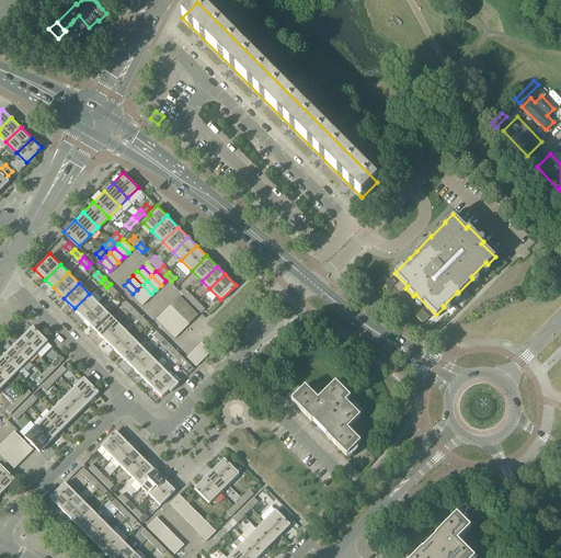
[(142,285),(137,289),(147,299),(151,294),(142,285)]
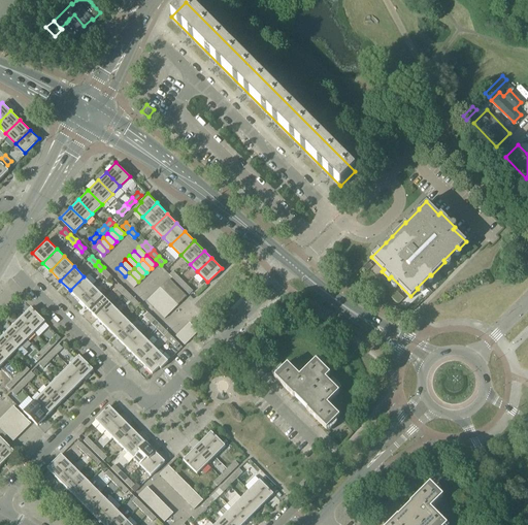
[(112,275),(106,269),(102,273),(108,280),(112,275)]
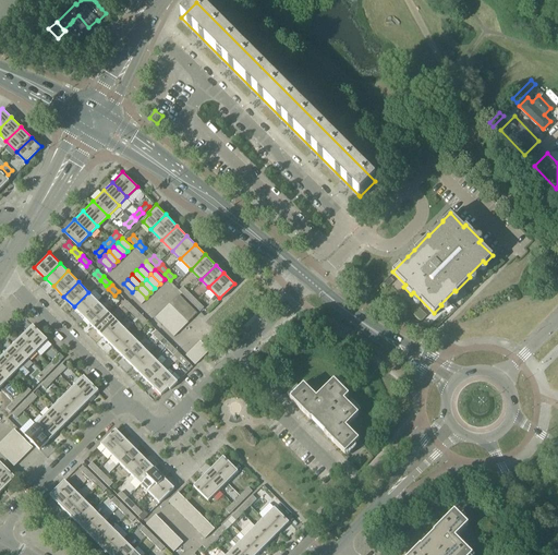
[(179,289),(185,296),(189,291),(182,285),(179,289)]
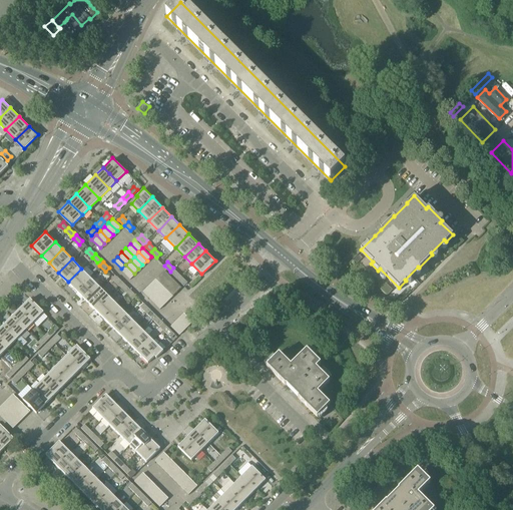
[(125,265),(121,269),(130,278),(134,274),(125,265)]
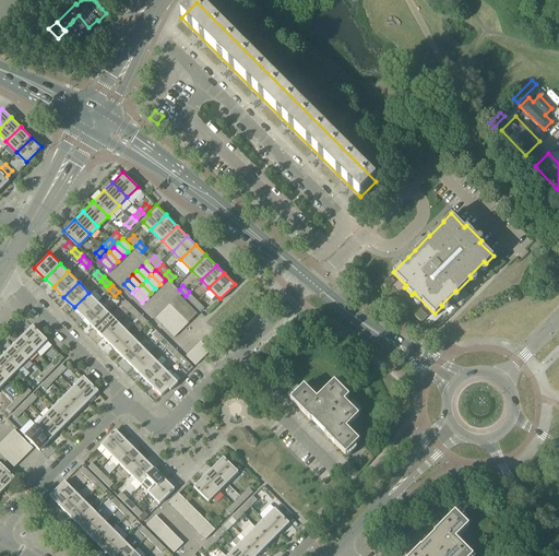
[(74,307),(82,316),(97,300),(88,293),(74,307)]
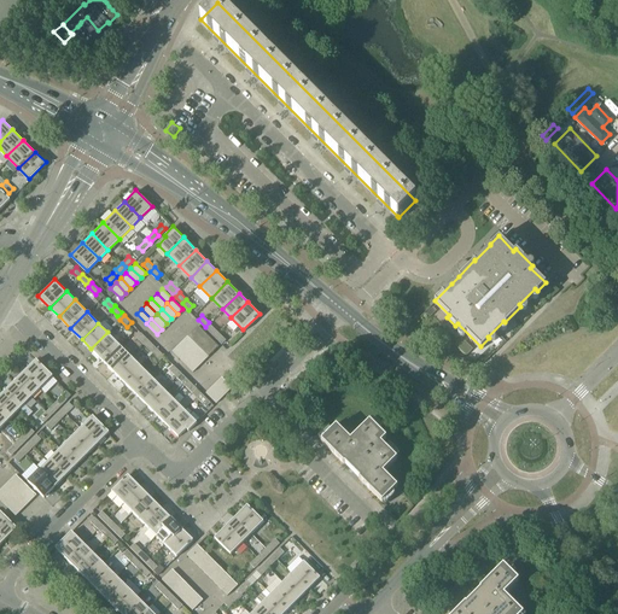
[(187,334),(197,344),(208,355),(217,344),(197,323),(187,334)]
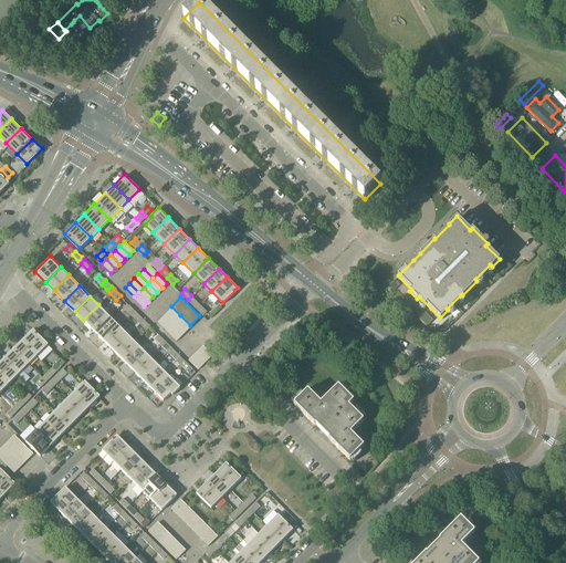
[(190,301),(196,308),(200,304),(194,298),(190,301)]
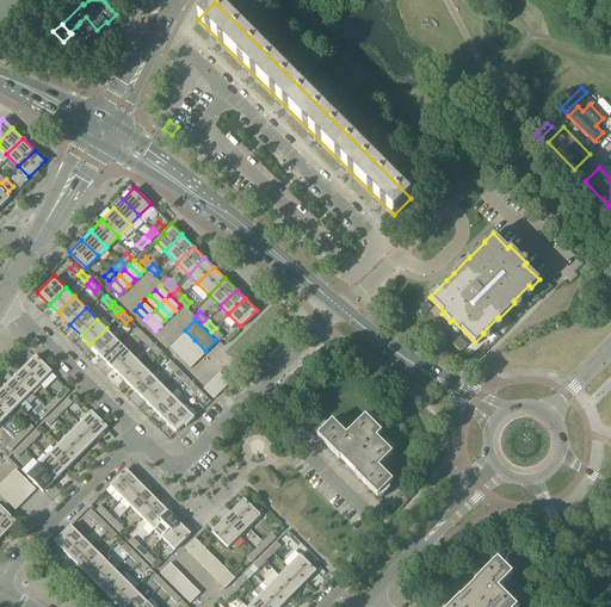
[(90,345),(102,355),(118,340),(106,328),(90,345)]
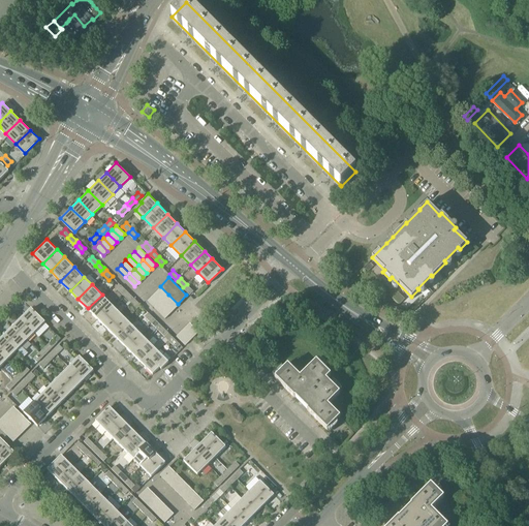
[(117,287),(123,294),(126,289),(120,284),(117,287)]
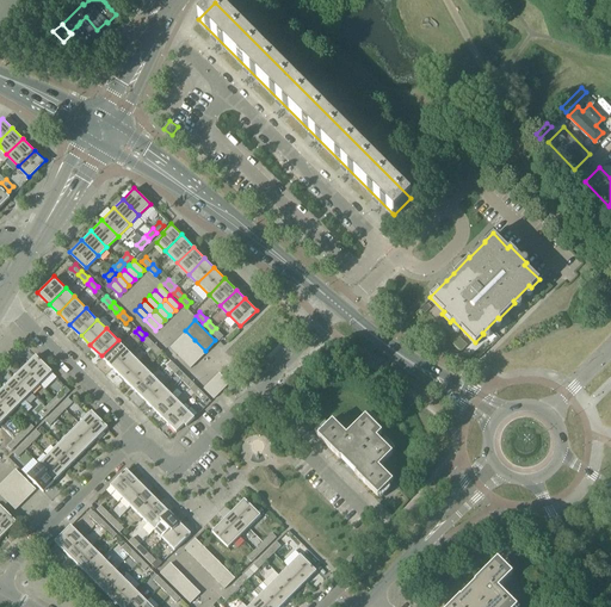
[(216,328),(211,332),(218,339),(222,334),(216,328)]
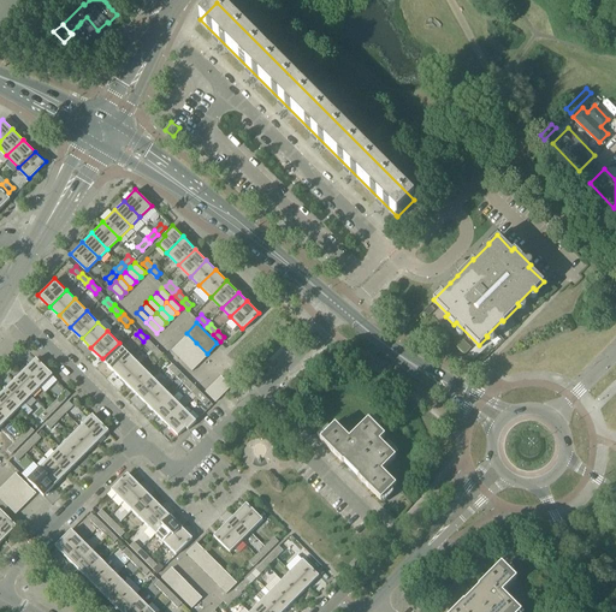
[(187,333),(182,338),(191,349),(196,343),(187,333)]
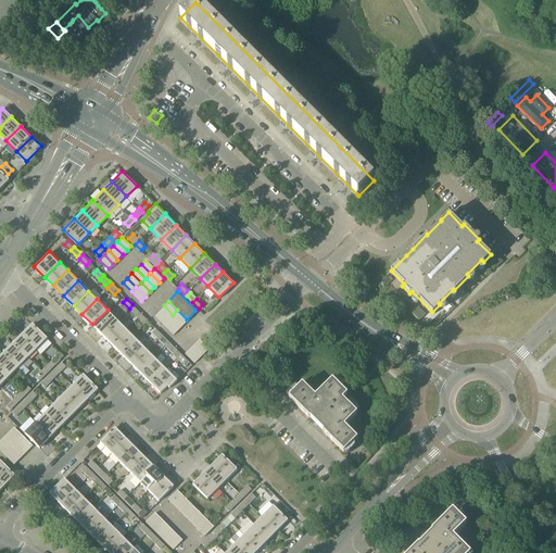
[(133,304),(129,309),(135,314),(139,311),(133,304)]
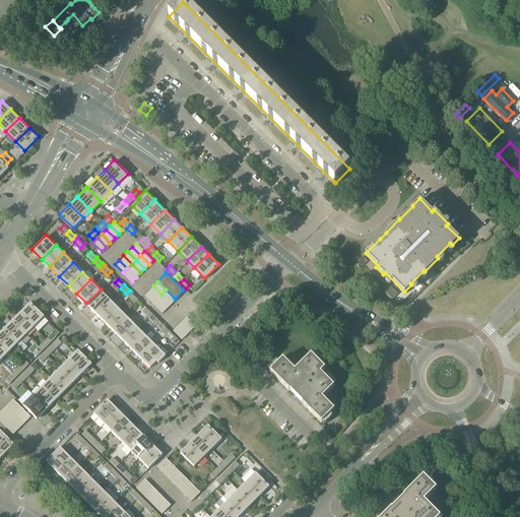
[(385,291),(392,298),(397,292),(390,284),(385,291)]
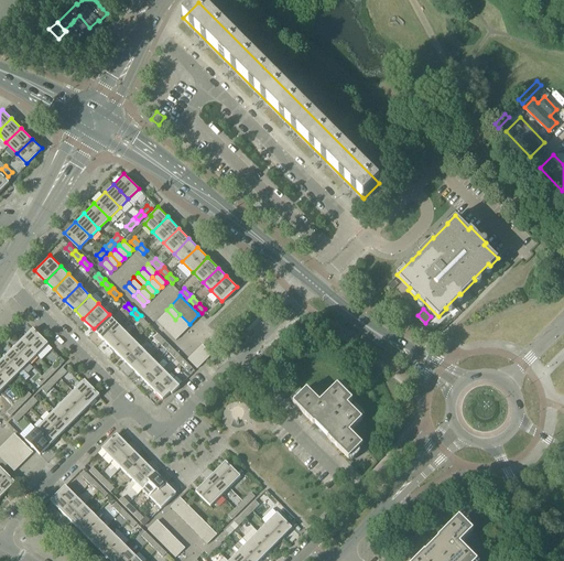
[(166,310),(161,314),(171,324),(175,320),(166,310)]
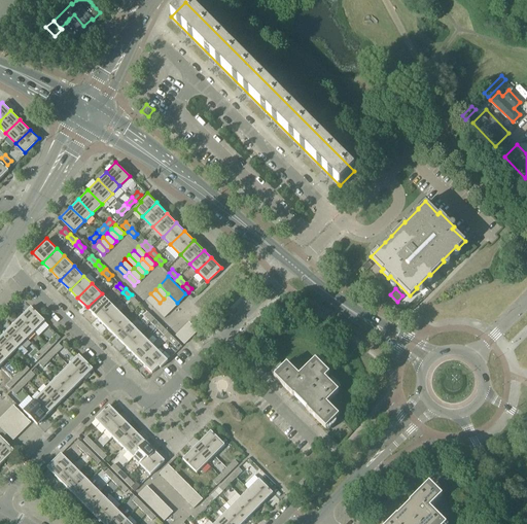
[(88,307),(97,317),(111,303),(102,293),(88,307)]
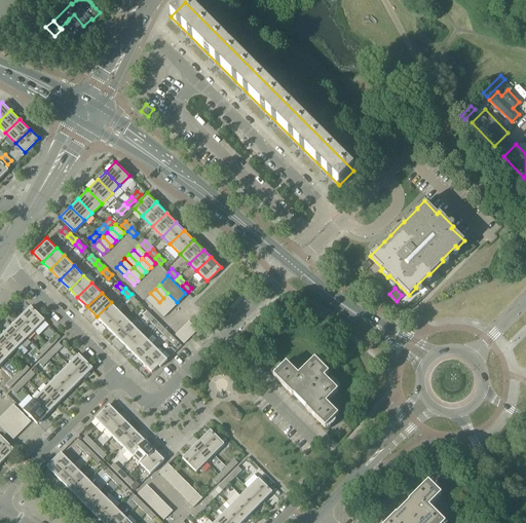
[(146,298),(155,306),(159,302),(150,293),(146,298)]
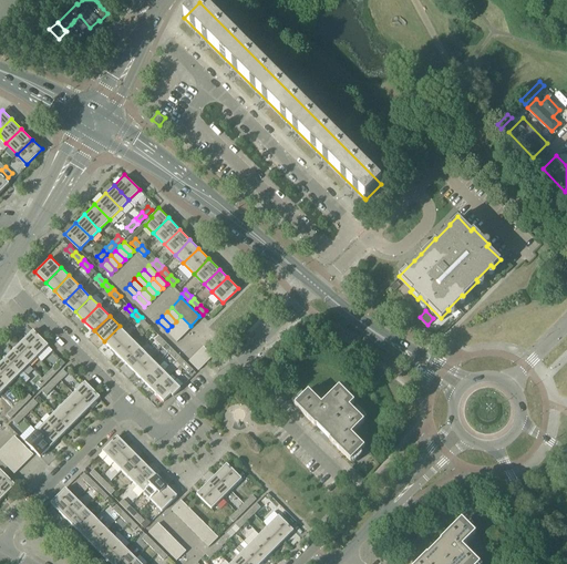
[(181,316),(176,321),(186,330),(191,326),(181,316)]
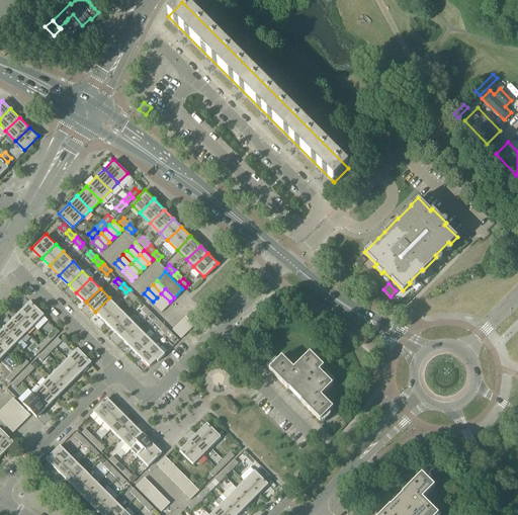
[(138,297),(132,291),(127,294),(134,301),(138,297)]
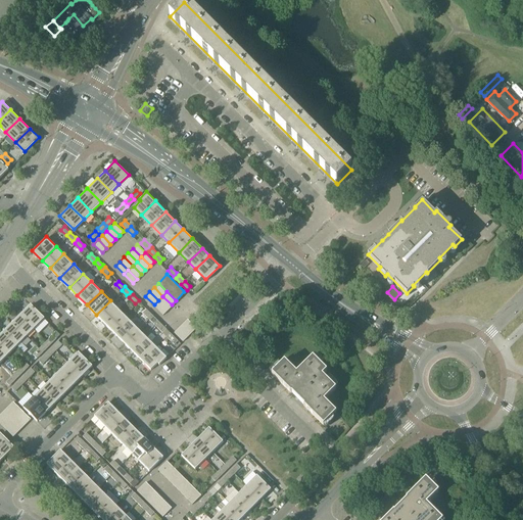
[(162,296),(158,300),(167,309),(172,304),(162,296)]
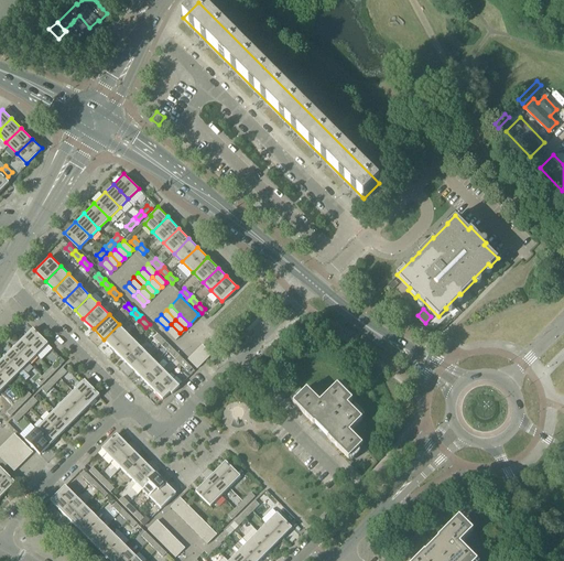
[(104,340),(112,347),(128,333),(119,324),(104,340)]
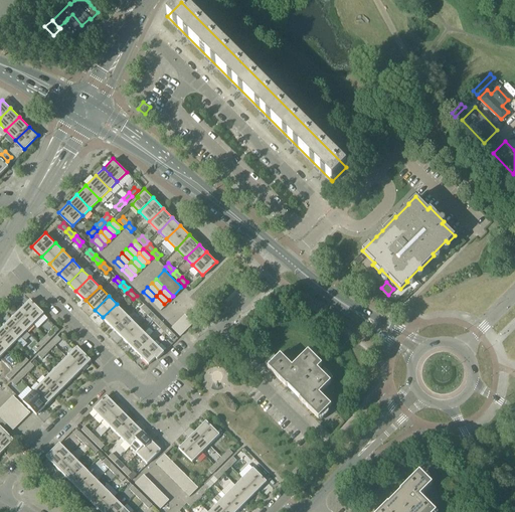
[(156,296),(152,300),(160,309),(164,304),(156,296)]
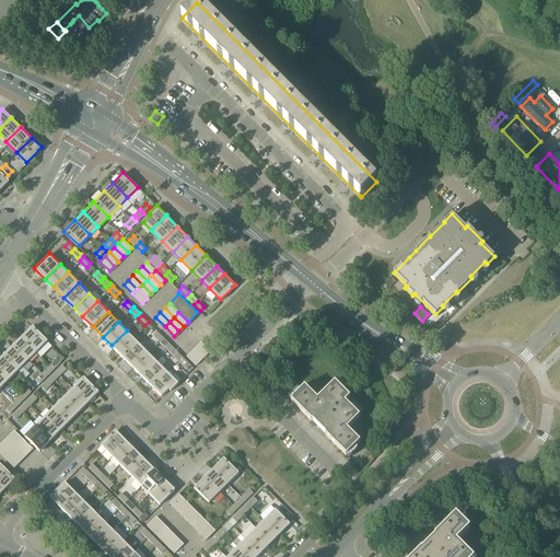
[(33,325),(22,335),(36,350),(47,339),(33,325)]
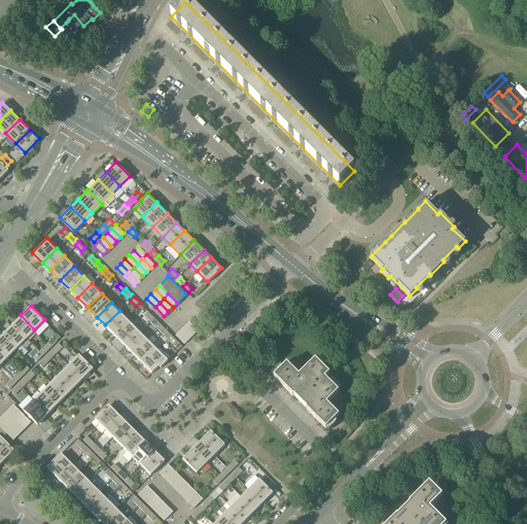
[(144,314),(149,319),(153,316),(147,310),(144,314)]
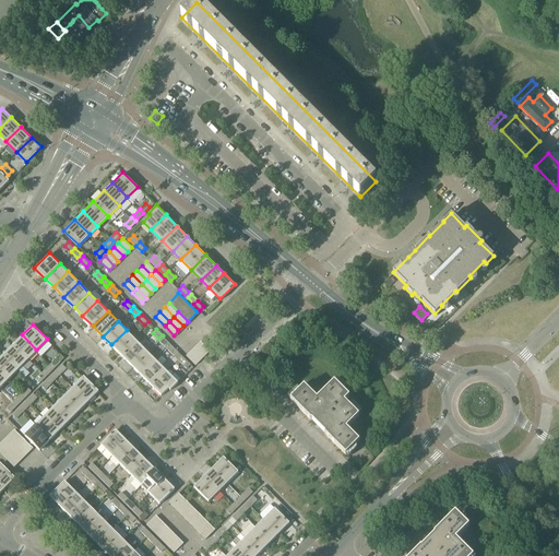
[(111,344),(122,355),(137,341),(127,330),(111,344)]
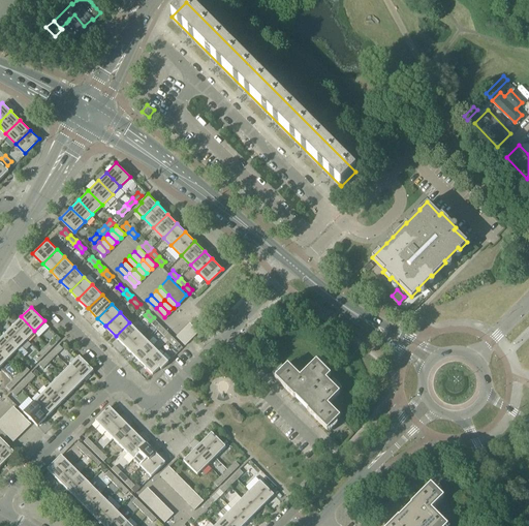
[(21,316),(12,325),(27,339),(34,331),(21,316)]
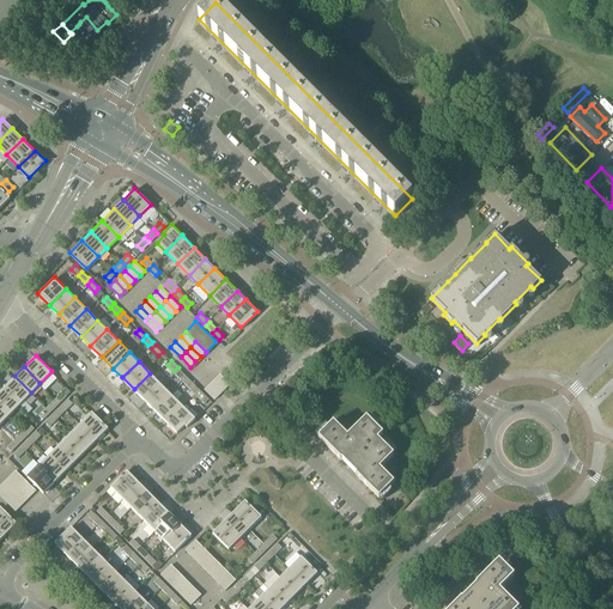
[(178,367),(174,371),(181,378),(184,373),(178,367)]
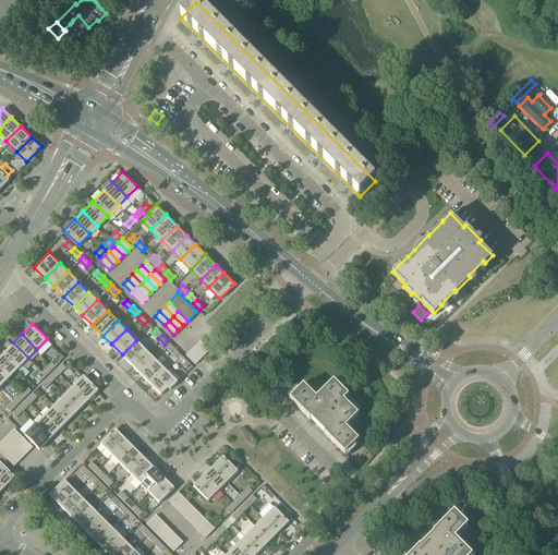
[(199,339),(195,344),(204,353),(209,349),(199,339)]
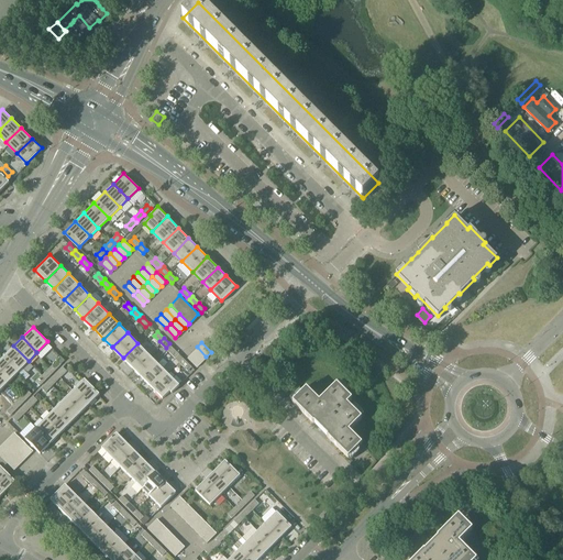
[(123,358),(134,369),(148,354),(138,343),(123,358)]
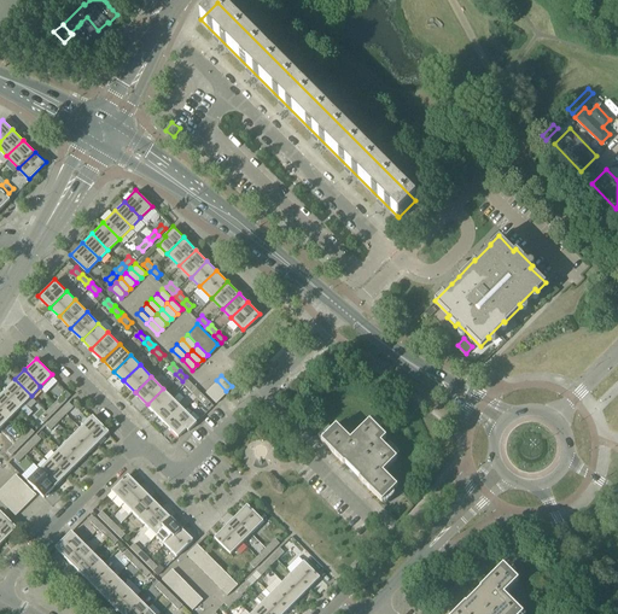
[(15,379),(3,391),(19,407),(31,396),(15,379)]
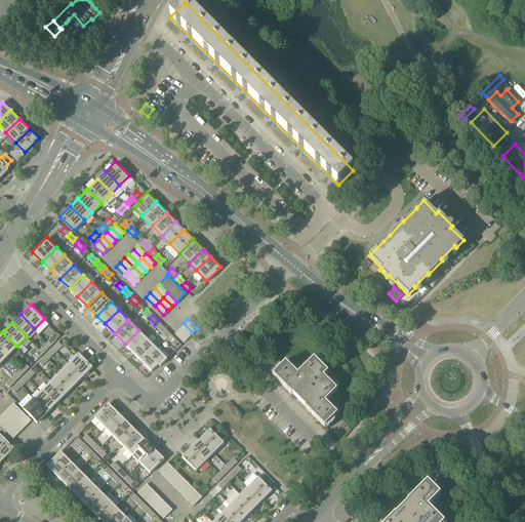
[(166,328),(160,322),(157,326),(163,332),(166,328)]
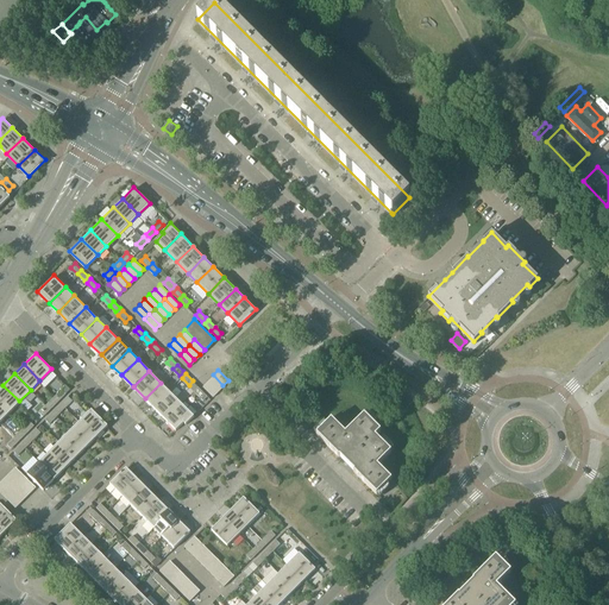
[(213,375),(207,380),(218,390),(223,385),(213,375)]
